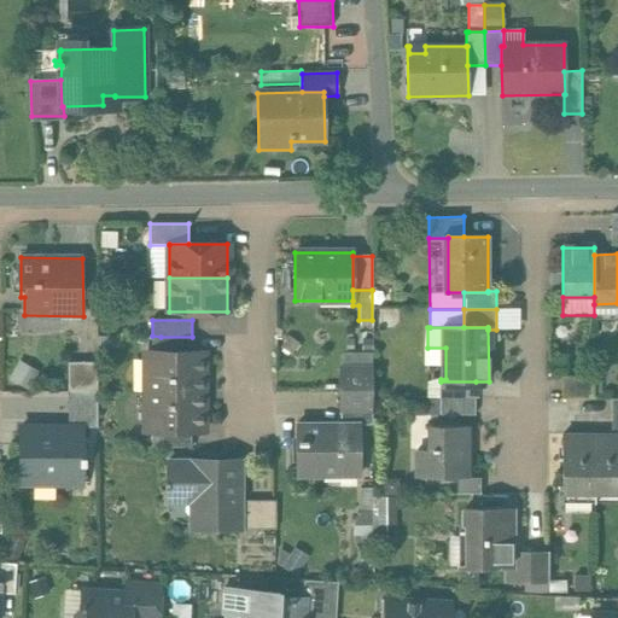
[(192,337),(161,337),(161,353),(192,353),(192,337)]
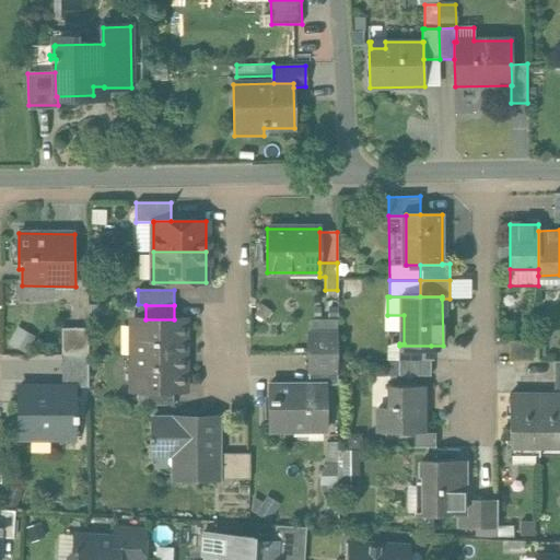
[(146,319),(138,319),(132,325),(132,356),(185,356),(185,319),(174,319),(146,319)]
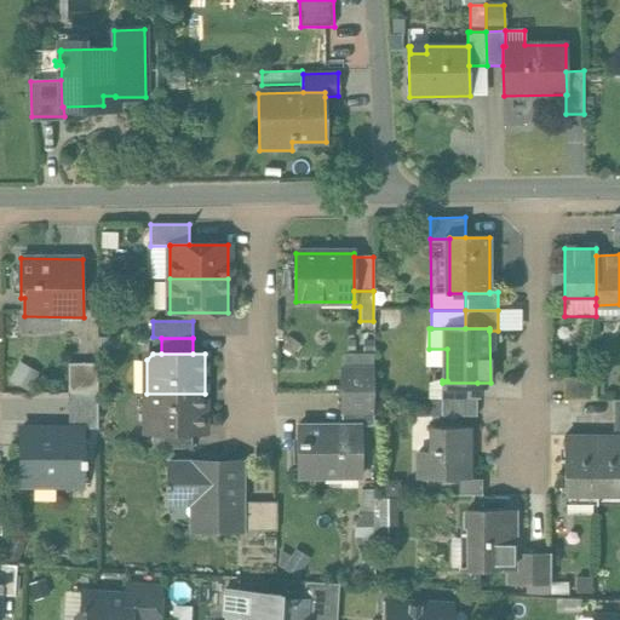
[(98,365),(68,365),(68,394),(98,394),(98,365)]
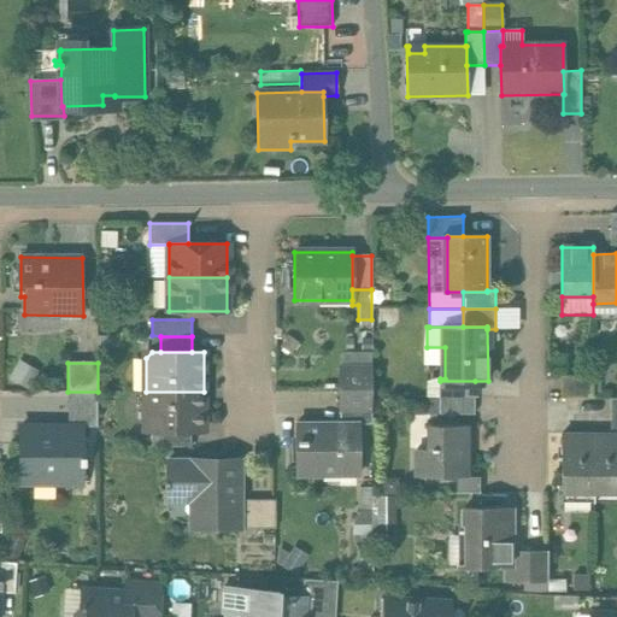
[(371,368),(340,368),(340,388),(371,388),(371,368)]
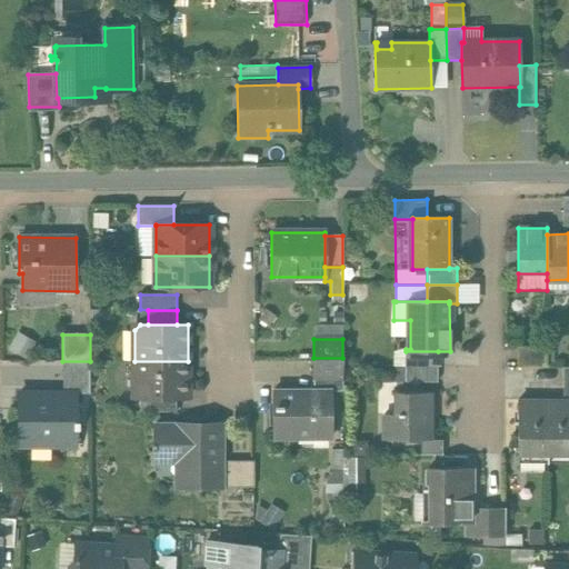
[(547,348),(518,348),(518,367),(547,367),(547,348)]
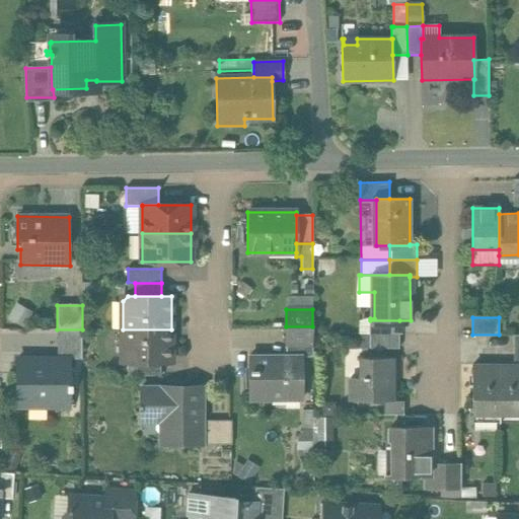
[(399,320),(370,320),(370,335),(399,335),(399,320)]
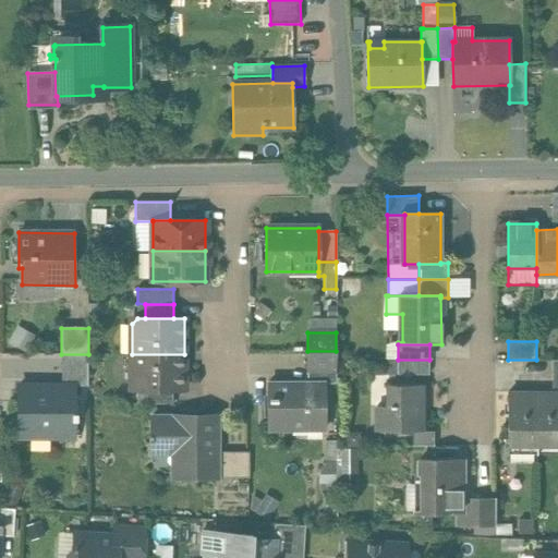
[(337,371),(336,351),(307,351),(307,371),(337,371)]
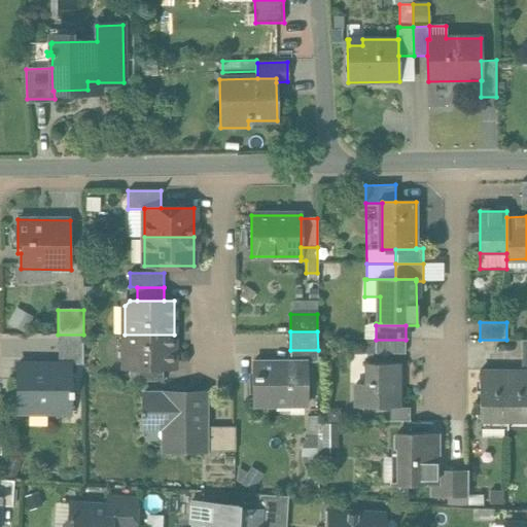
[(83,335),(58,335),(59,365),(71,365),(83,365),(83,335)]
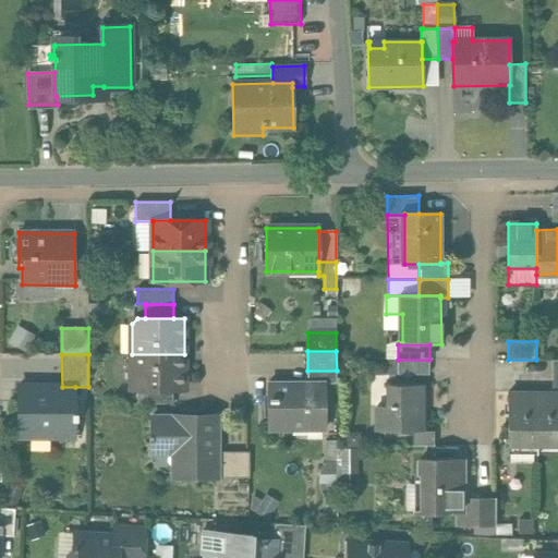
[(184,354),(132,354),(132,386),(137,390),(145,390),(173,390),(184,390),(184,354)]
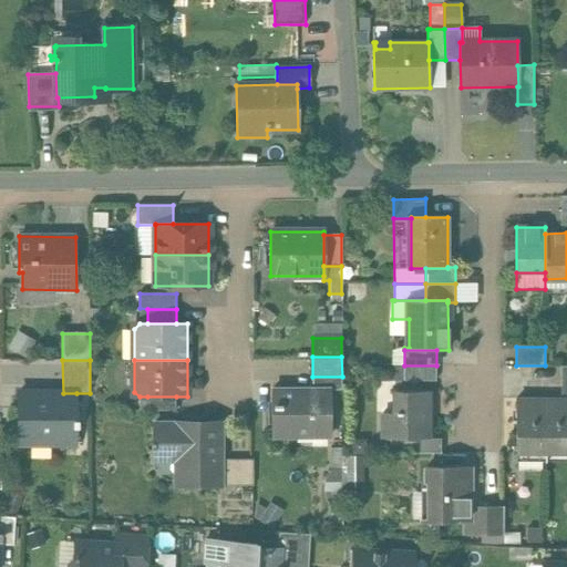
[(436,366),(404,366),(404,381),(436,381),(436,366)]
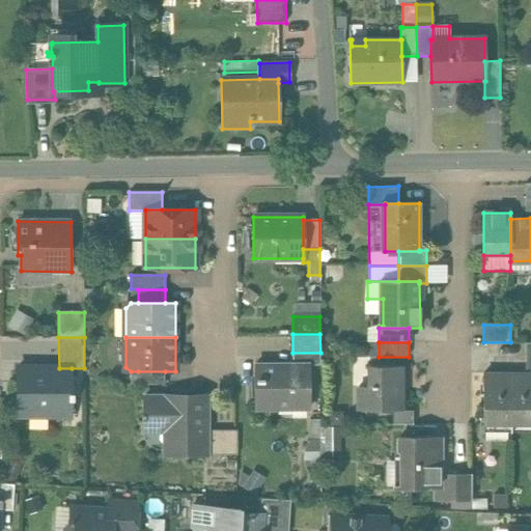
[(320,353),(292,353),(292,365),(307,365),(307,364),(308,364),(308,365),(320,365),(320,353)]
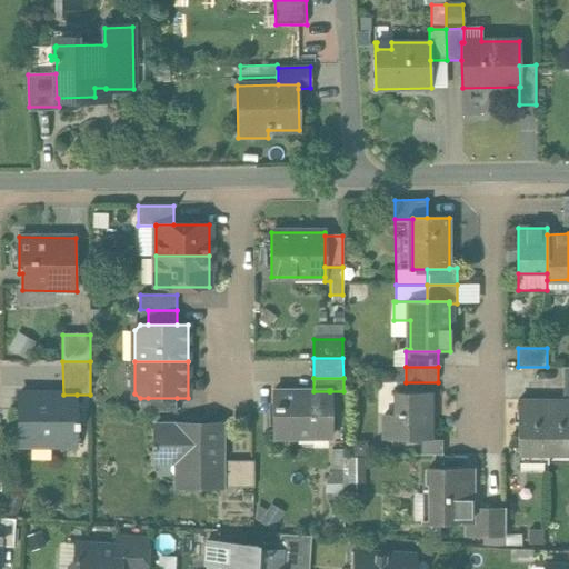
[(313,391),(276,391),(276,390),(275,390),(275,439),(276,439),(276,438),(329,438),(330,439),(330,391),(330,390),(329,390),(329,391),(313,391)]
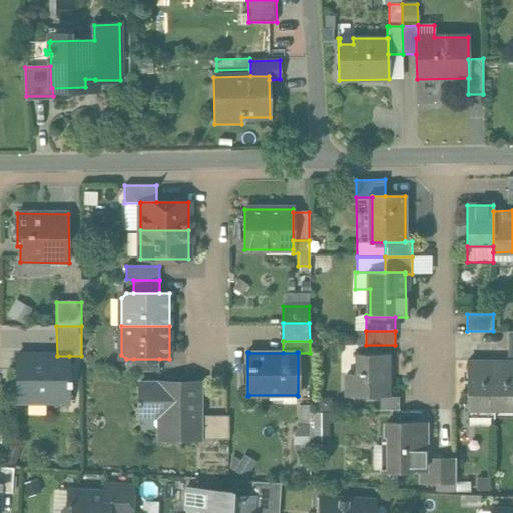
[(388,354),(358,354),(358,374),(347,374),(347,397),(388,397),(388,354)]
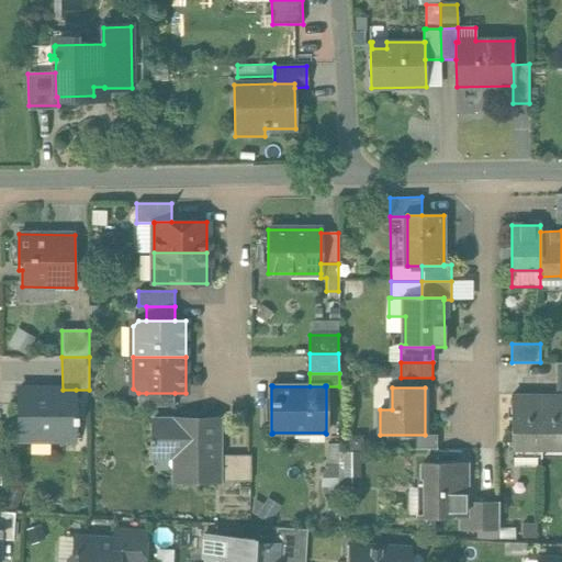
[(63,390),(19,390),(19,429),(53,429),(53,440),(76,440),(76,424),(78,424),(77,418),(76,418),(76,390),(63,390)]
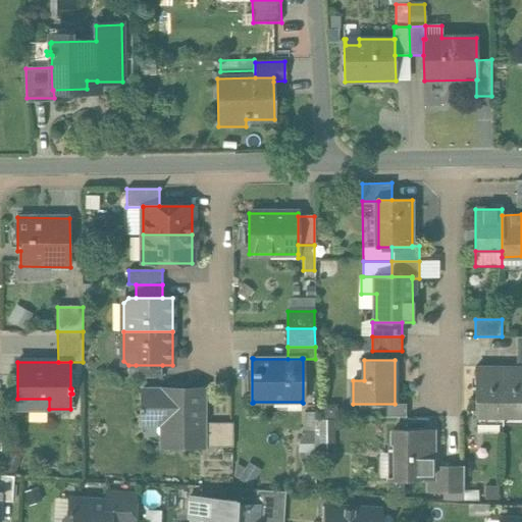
[(162,378),(162,365),(136,365),(136,378),(162,378)]
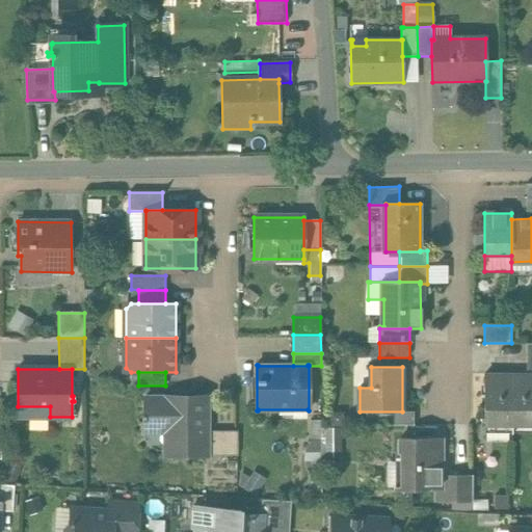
[(511,374),(484,374),(484,424),(511,424),(511,374)]
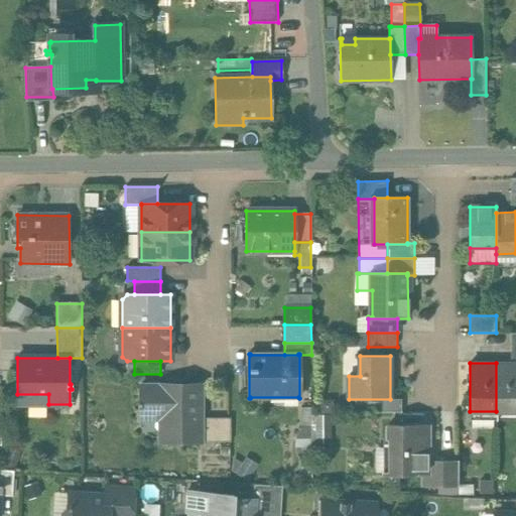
[(515,363),(510,363),(496,363),(496,411),(515,411),(515,363)]
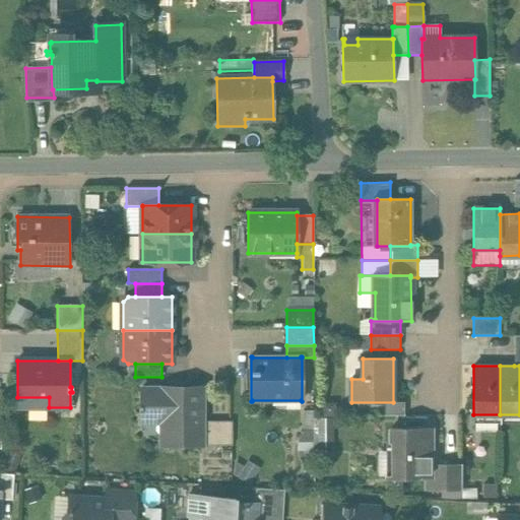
[(202,389),(141,389),(141,406),(139,406),(139,411),(141,411),(141,421),(178,421),(178,446),(202,446),(202,421),(202,389)]
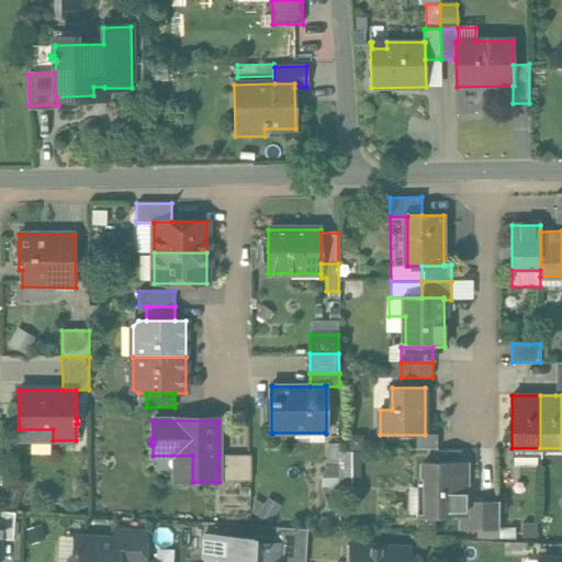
[(352,486),(351,450),(339,450),(339,441),(325,442),(326,487),(352,486)]
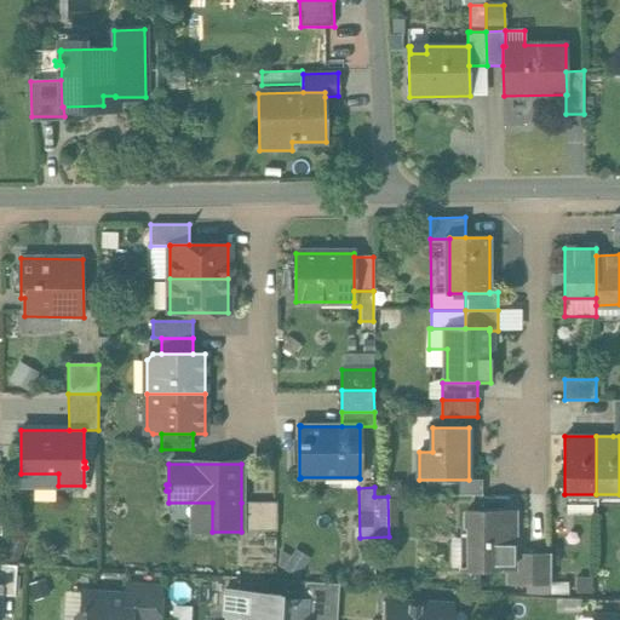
[(277,503),(241,503),(241,532),(277,532),(277,503)]
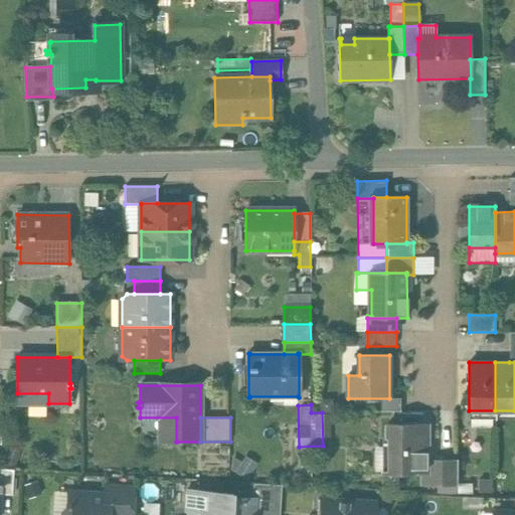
[(426,424),(387,424),(387,471),(382,471),(383,473),(426,473),(427,473),(427,461),(426,424)]
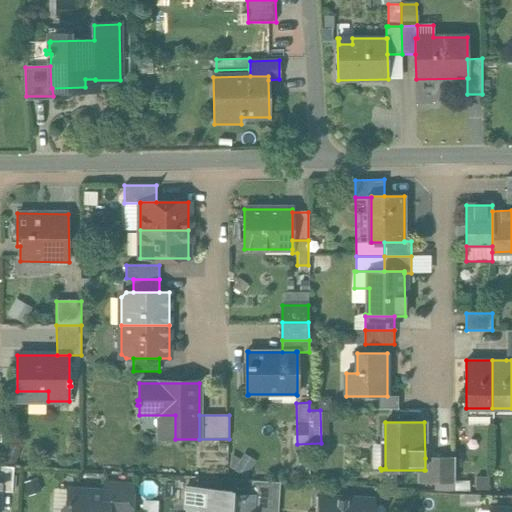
[(454,457),(425,458),(425,470),(424,470),(424,482),(454,482),(454,457)]
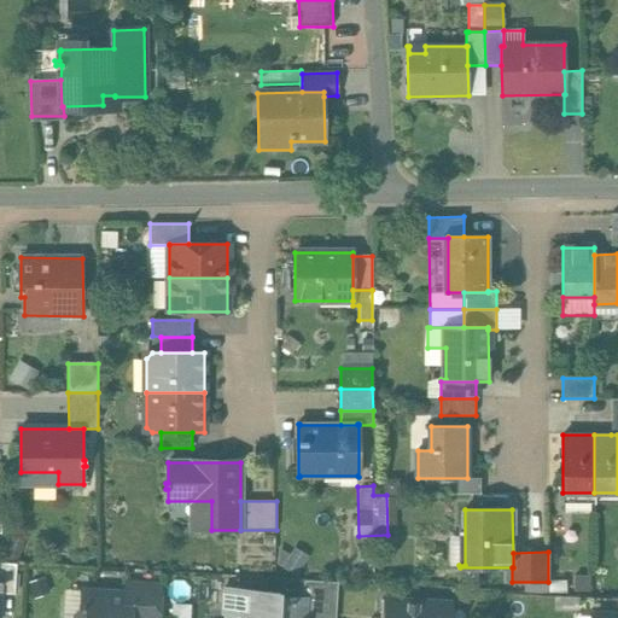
[(17,564),(1,563),(0,576),(0,577),(1,577),(0,594),(15,595),(17,564)]
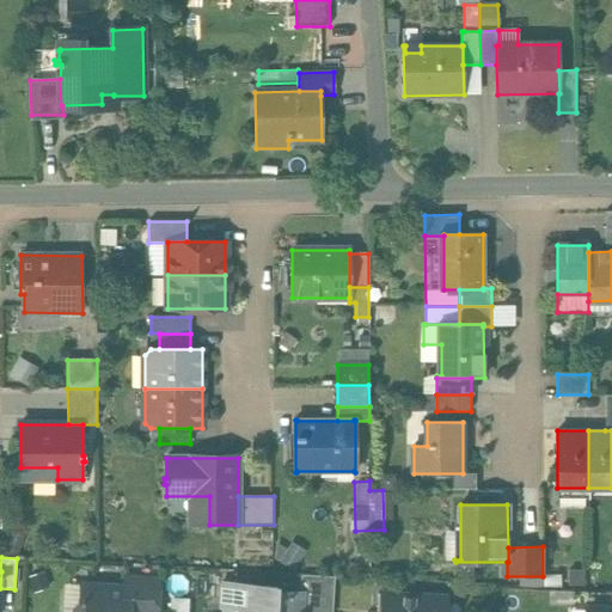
[(316,611),(318,576),(301,575),(300,594),(303,594),(300,611),(316,611)]
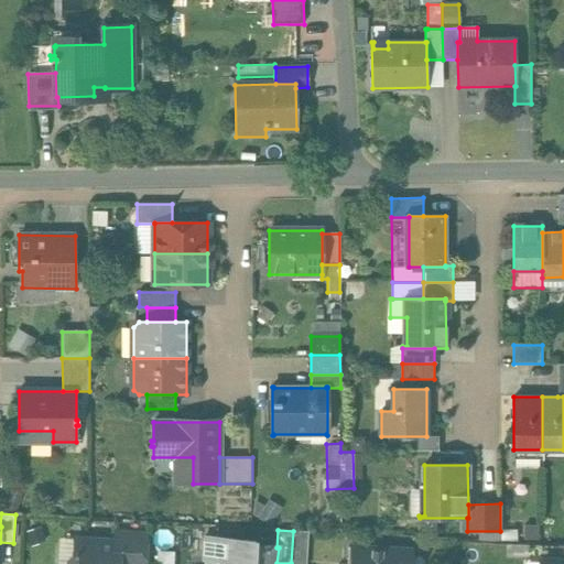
[(306,563),(308,532),(293,531),(291,563),(306,563)]
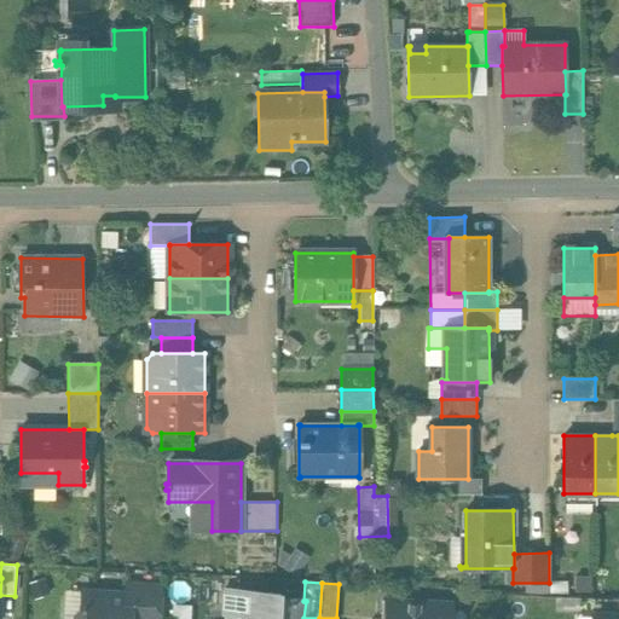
[(158,618),(161,588),(127,585),(126,595),(123,618),(158,618)]
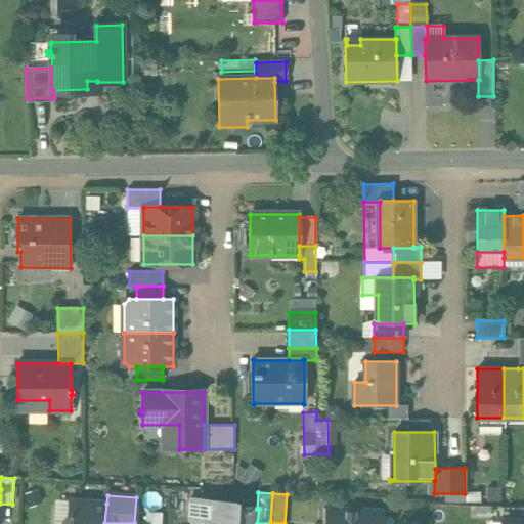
[(235,523),(237,508),(237,504),(189,500),(188,519),(201,520),(200,523),(235,523)]
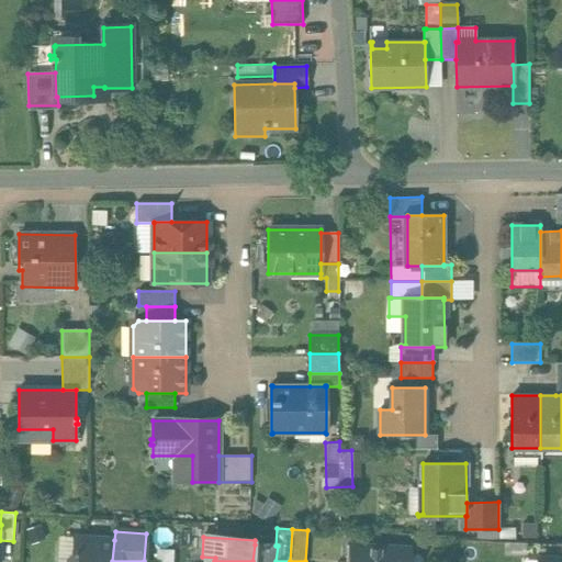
[(112,561),(114,540),(74,538),(74,554),(70,558),(69,561),(112,561)]
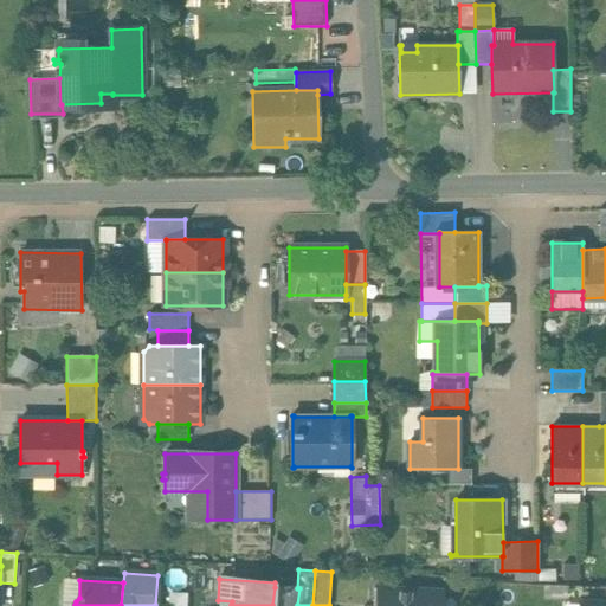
[(275,587),(272,605),(297,605),(300,588),(297,588),(275,587)]
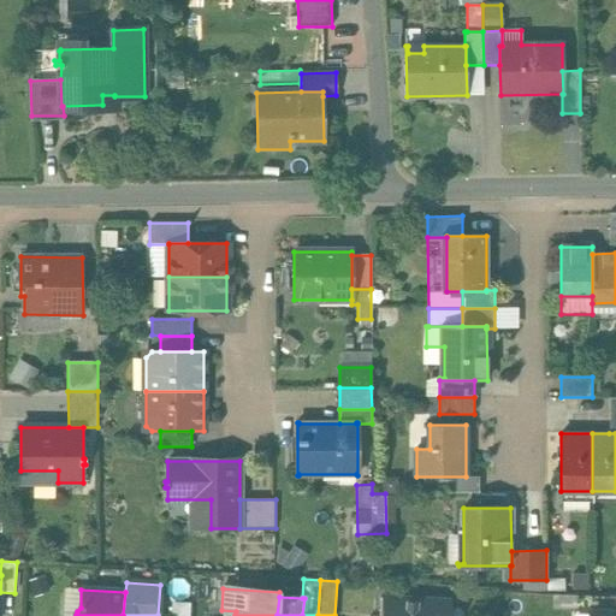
[(415,615),(416,600),(381,598),(379,615),(415,615)]
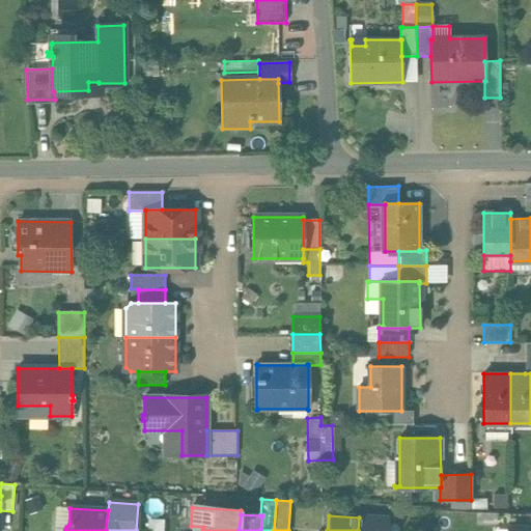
[(359,518),(358,530),(385,530),(386,519),(359,518)]
